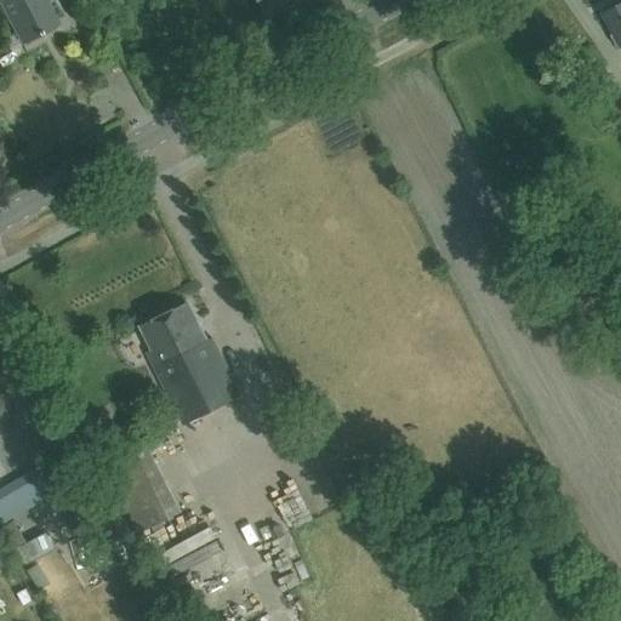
[(0,0),(0,1),(22,43),(58,23),(45,0),(0,0)]
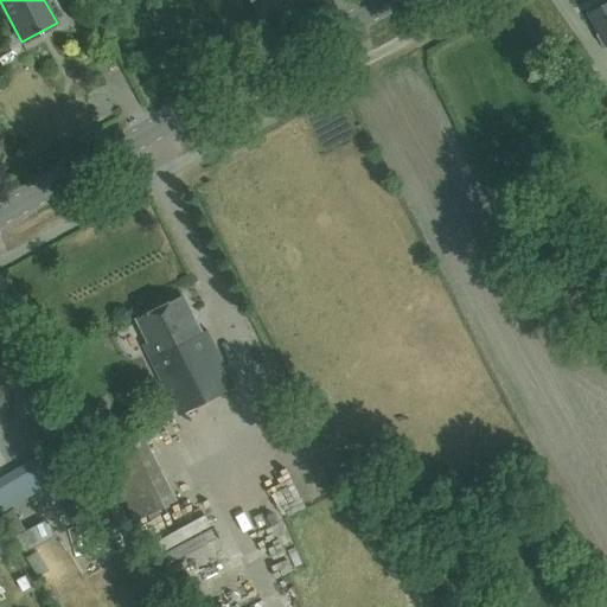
[(253,0),(259,12),(280,0),(253,0)]
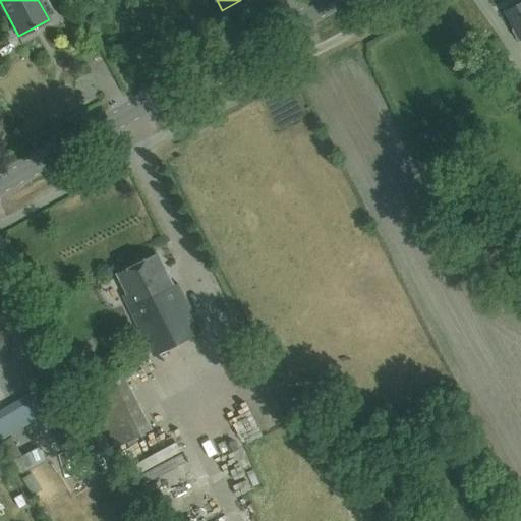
[(520,2),(506,11),(520,39),(520,2)]
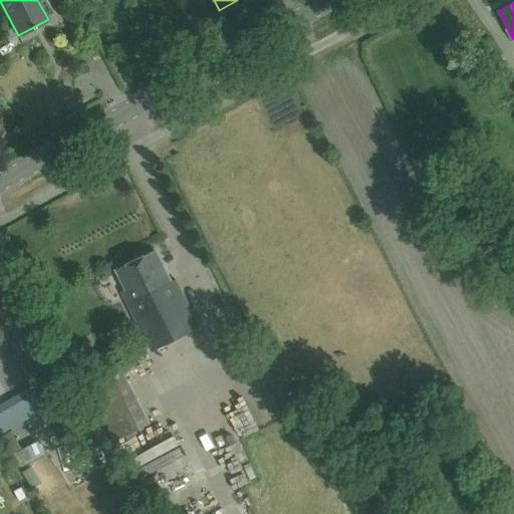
[(117,271),(126,289),(121,291),(153,350),(199,326),(175,279),(171,281),(156,251),(117,271)]
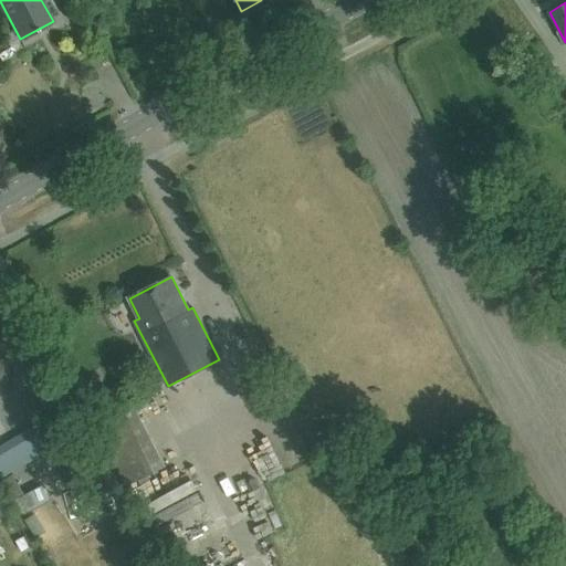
[(134,405),(95,422),(126,485),(164,467),(134,405)]
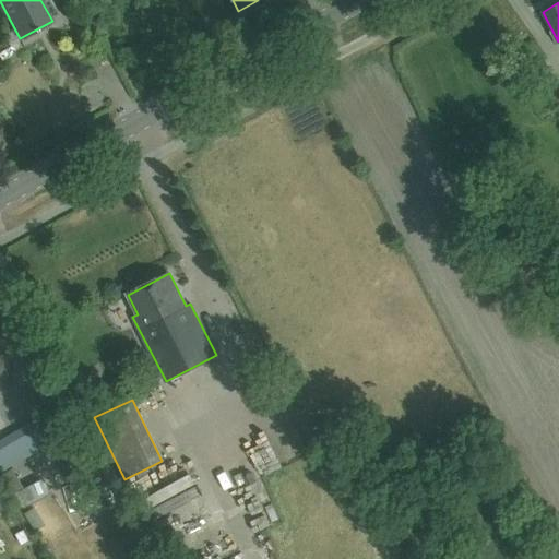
[(0,440),(0,470),(2,474),(48,447),(33,421),(0,440)]
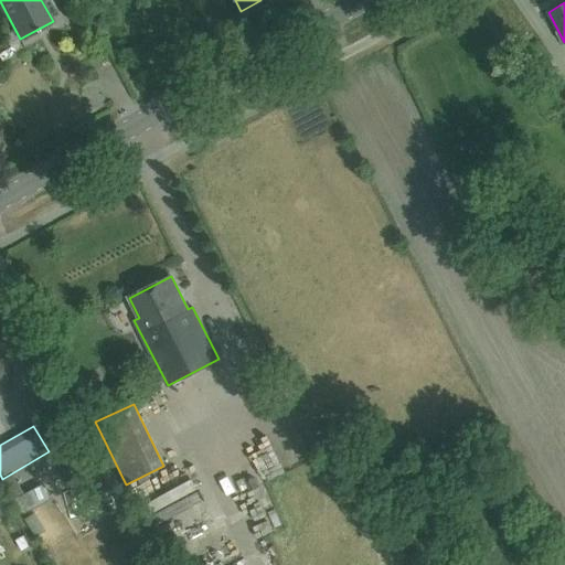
[(41,484),(17,498),(24,513),(50,500),(41,484)]
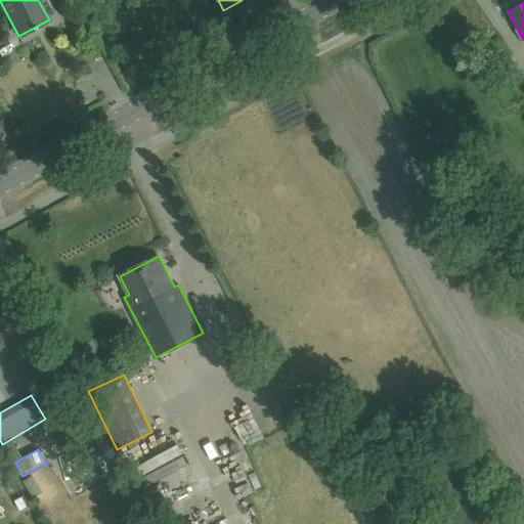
[(107,473),(98,457),(78,470),(86,486),(107,473)]
